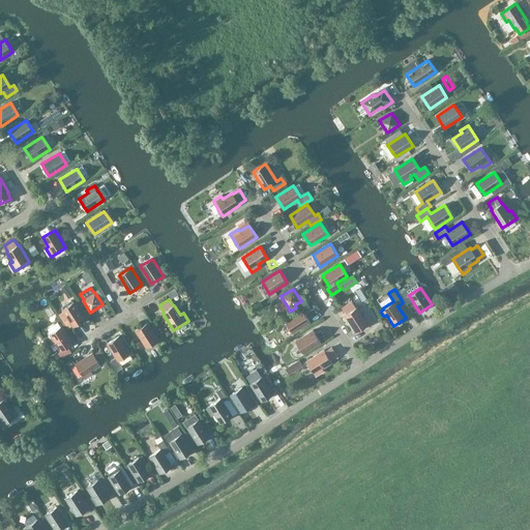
[(72,301),(70,301),(62,305),(62,307),(63,310),(62,310),(74,327),(85,319),(74,302),(72,302),(72,301)]
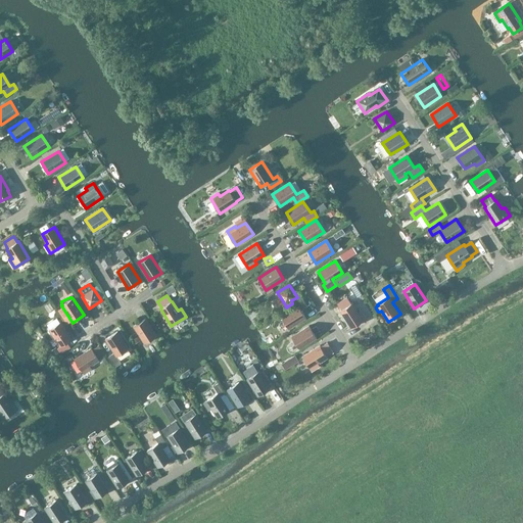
[(351,328),(366,319),(361,311),(359,312),(352,303),(351,303),(347,297),(337,303),(341,310),(340,311),(351,328)]
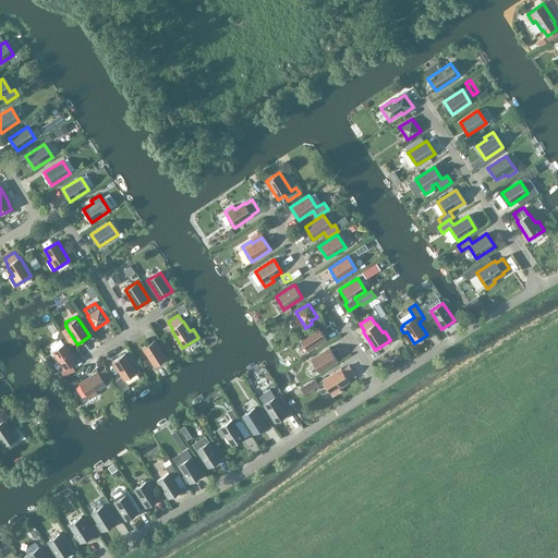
[(308,351),(327,339),(318,326),(300,338),(308,351)]
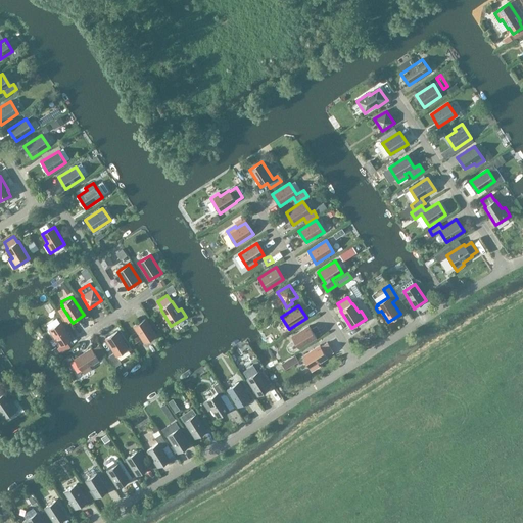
[(144,343),(156,336),(145,319),(134,327),(144,343)]
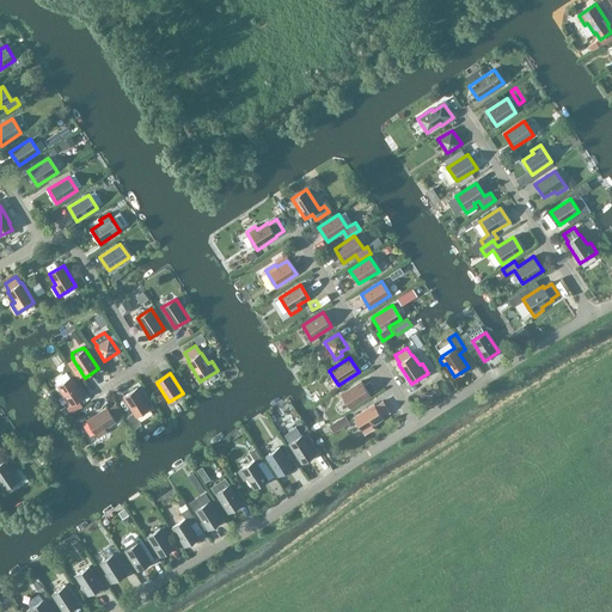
[(57,386),(71,405),(67,408),(72,414),(83,407),(79,401),(84,397),(72,377),(57,386)]
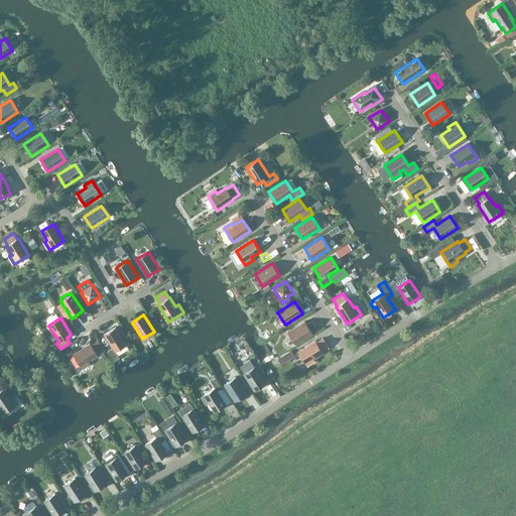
[(304,321),(287,333),(295,344),(312,334),(304,321)]
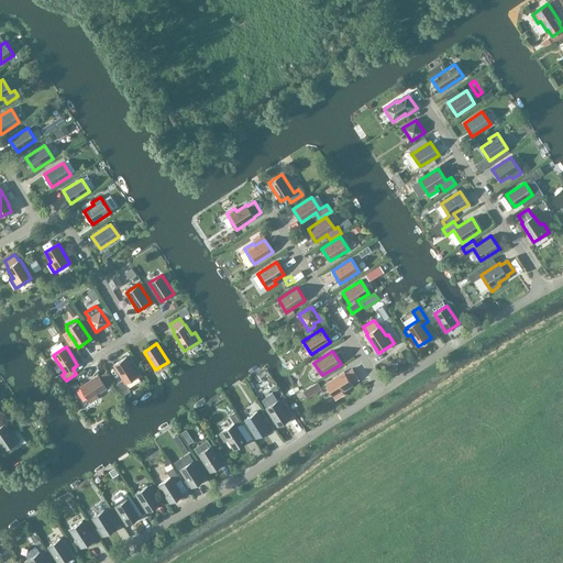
[(125,384),(139,375),(127,357),(113,365),(122,379),(117,384),(124,395),(131,392),(125,384)]
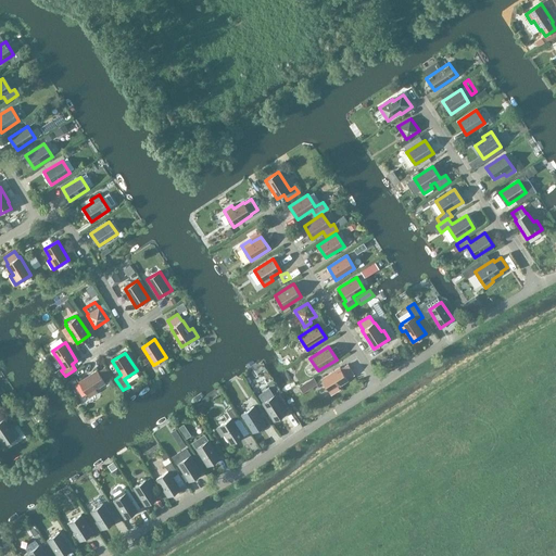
[(346,379),(354,375),(348,365),(341,368),(340,367),(321,379),(331,394),(340,389),(338,387),(348,380),(346,379)]
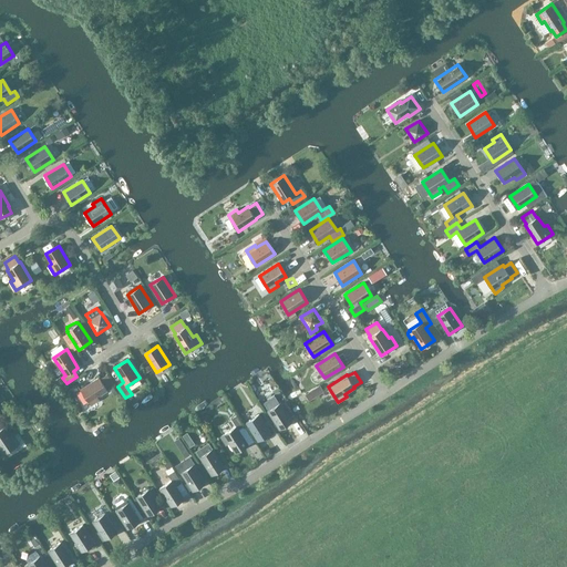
[(106,389),(113,384),(107,374),(100,379),(100,378),(81,390),(91,405),(100,400),(98,397),(107,391),(106,389)]
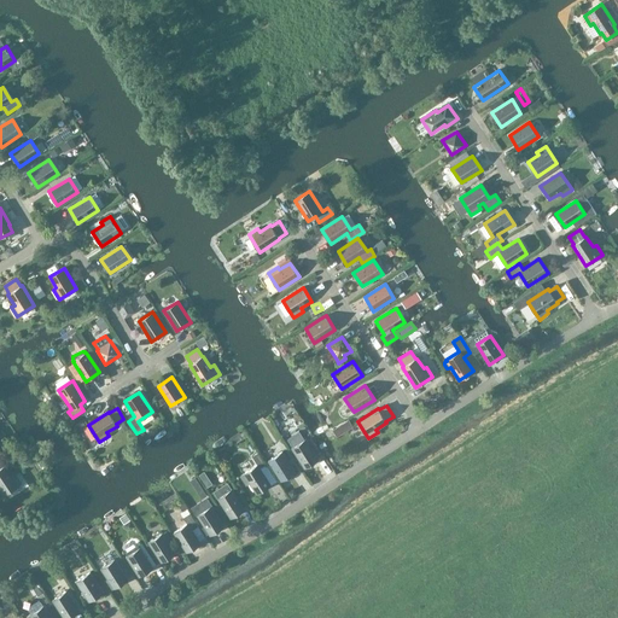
[(304,468),(319,459),(305,438),(291,448),(304,468)]
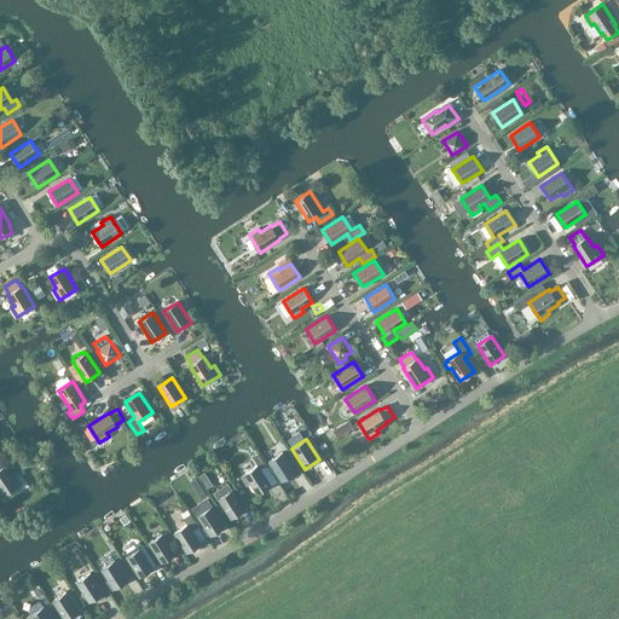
[(282,481),(296,473),(283,452),(268,462),(282,481)]
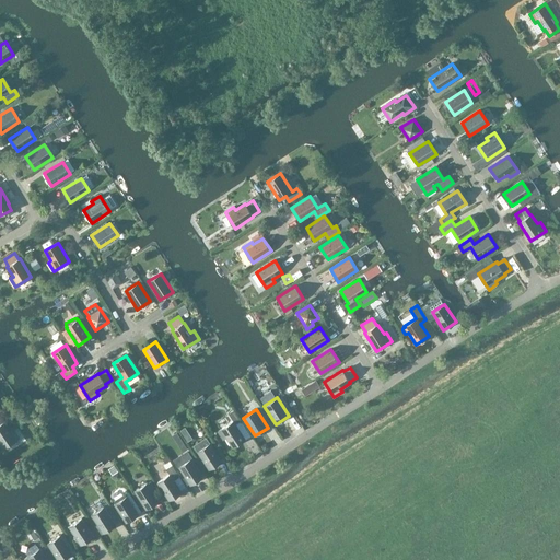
[(241,421),(234,410),(229,413),(233,421),(218,431),(223,440),(226,438),(232,447),(245,440),(236,426),(241,421)]
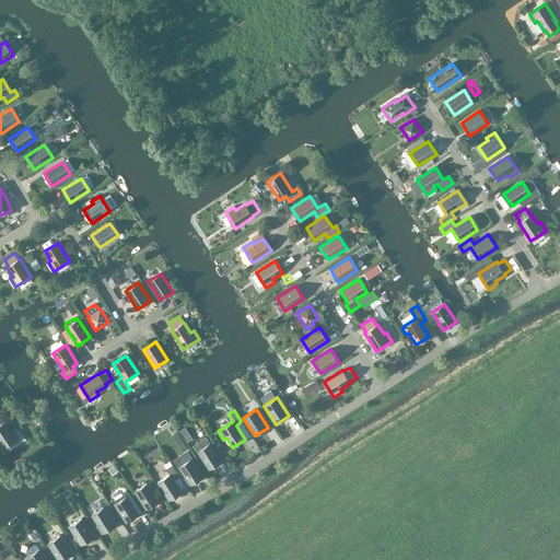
[(0,442),(4,448),(20,438),(14,430),(11,431),(4,421),(3,422),(0,418),(0,442)]
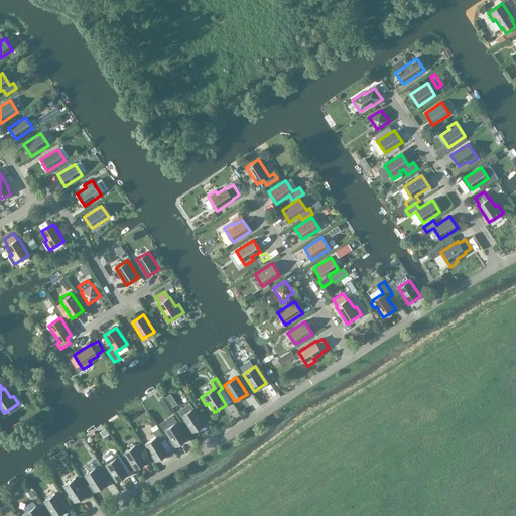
[(192,433),(205,425),(194,408),(181,416),(192,433)]
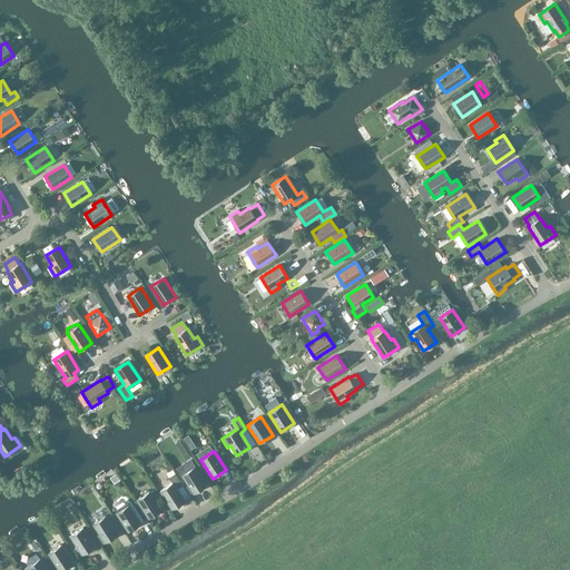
[(194,494),(207,485),(195,467),(182,475),(194,494)]
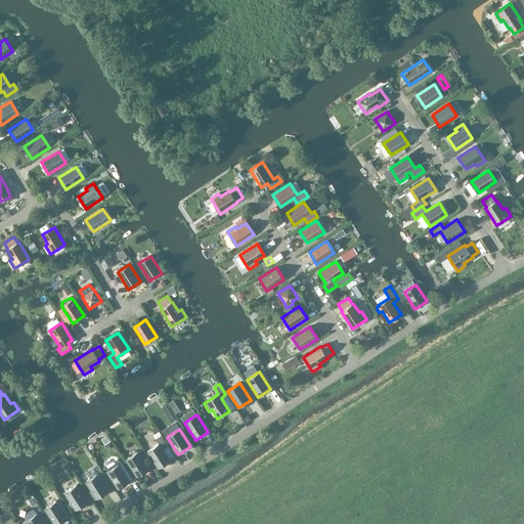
[(167,444),(162,435),(156,439),(159,444),(147,451),(159,469),(170,461),(163,449),(169,446),(167,444)]
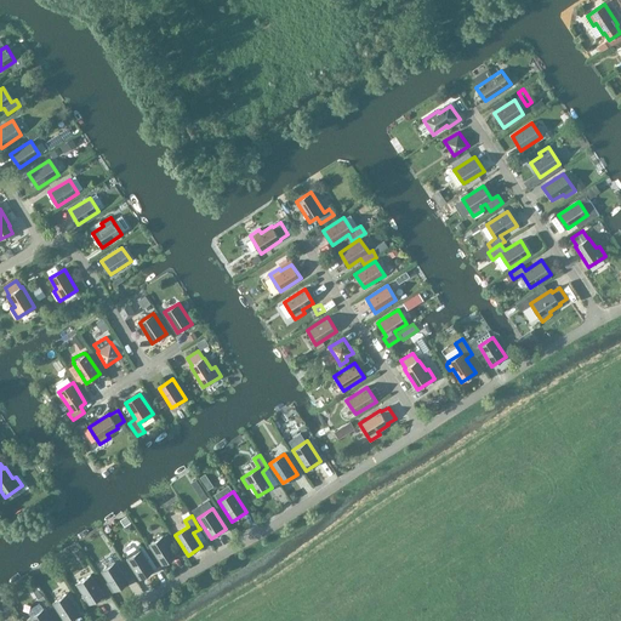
[(163,565),(176,556),(164,535),(149,545),(163,565)]
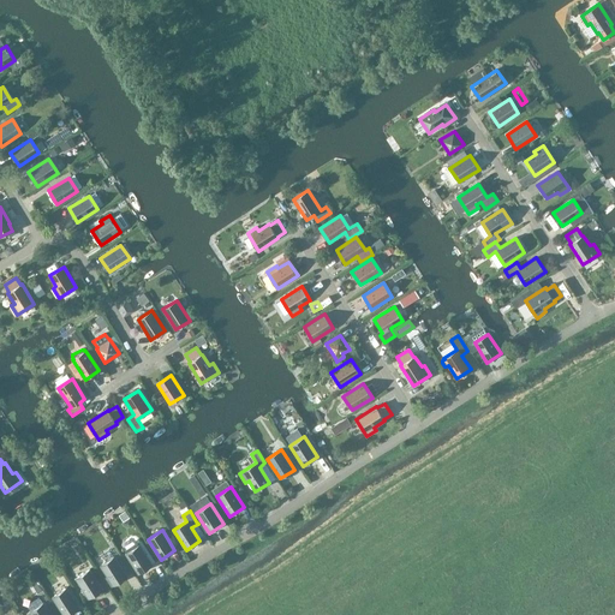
[(138,574),(153,565),(139,544),(125,554),(138,574)]
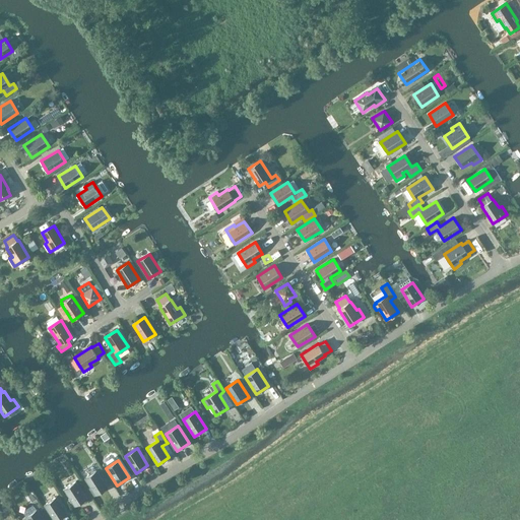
[(95,496),(108,488),(96,470),(84,478),(90,488),(87,490),(92,497),(95,495),(95,496)]
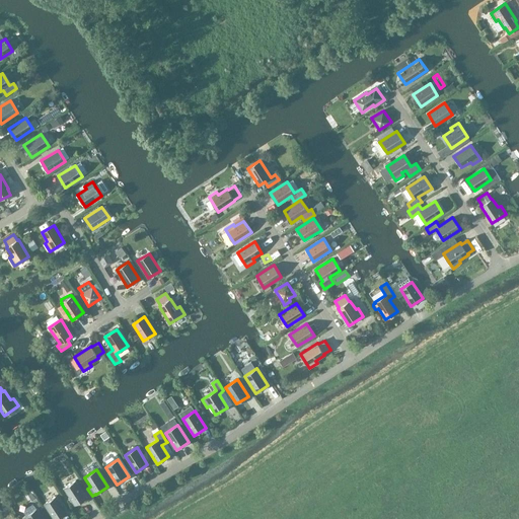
[(75,505),(87,498),(76,480),(64,489),(70,498),(67,501),(71,508),(75,505)]
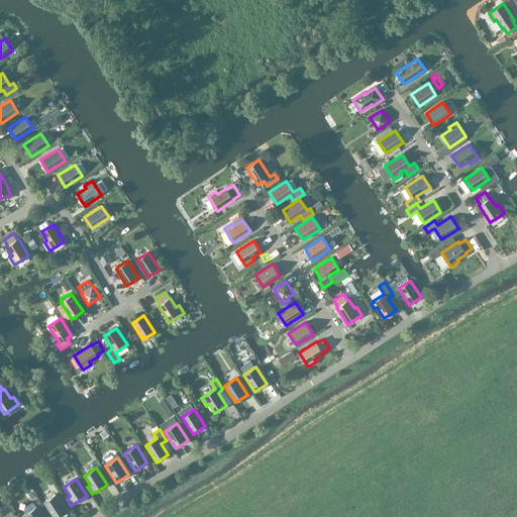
[(53,516),(58,516),(67,511),(56,495),(43,502),(53,516)]
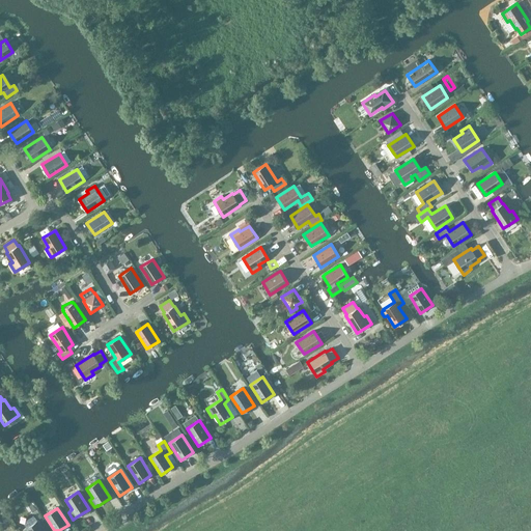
[(36,510),(26,518),(29,522),(39,514),(36,510)]
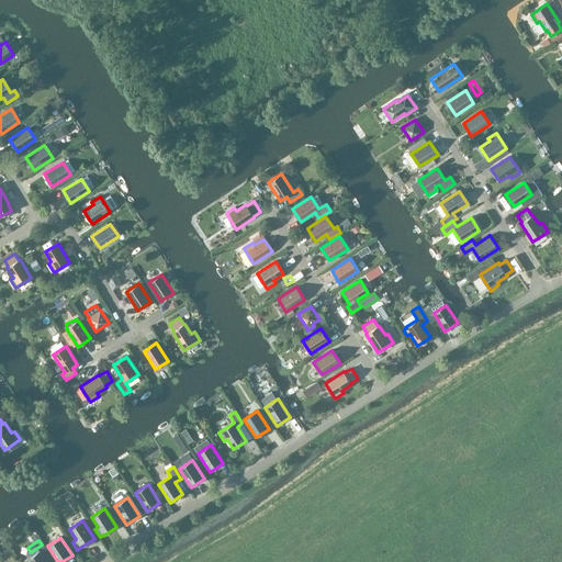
[(47,561),(41,551),(24,561),(47,561)]
